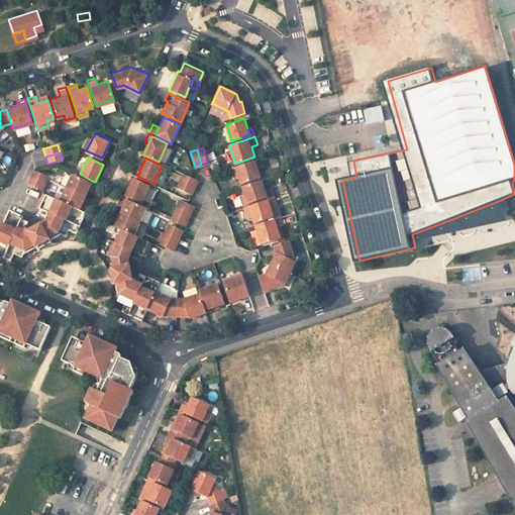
[(242,183),(262,177),(258,167),(264,165),(262,158),(231,168),(234,178),(240,176),(242,183)]
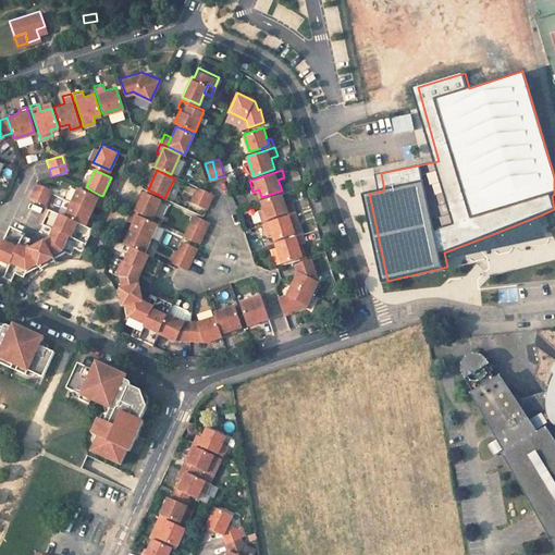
[(33,190),(47,197),(49,193),(50,189),(36,182),(33,190)]
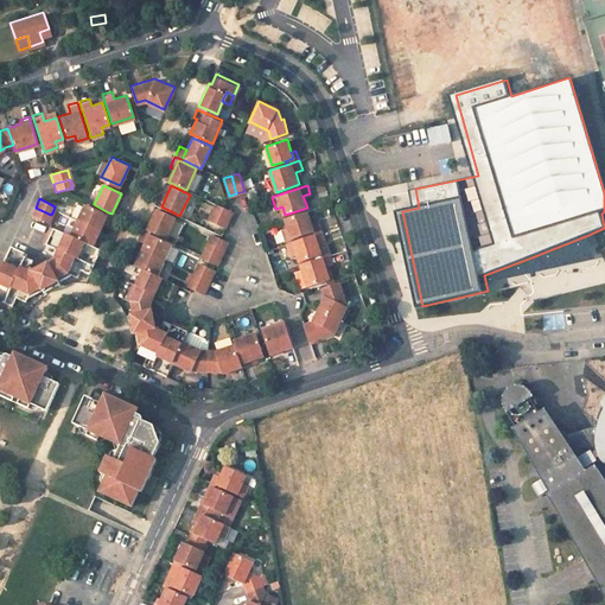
[(211,210),(228,218),(231,210),(215,203),(211,210)]
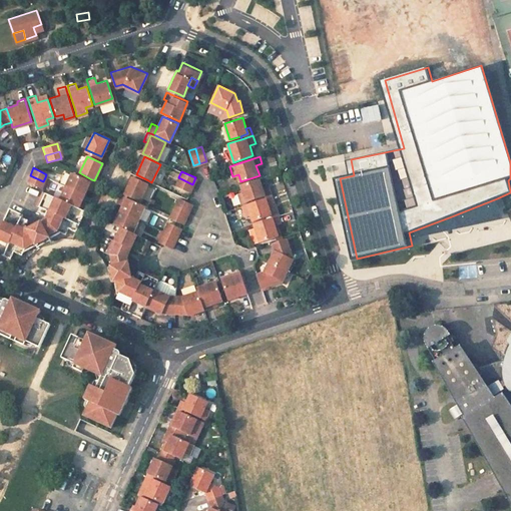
[(65,186),(84,194),(87,188),(90,181),(71,172),(65,186)]
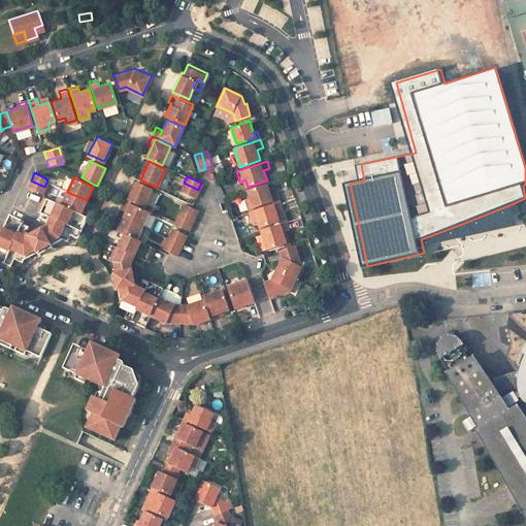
[(28,188),(41,194),(44,187),(31,181),(28,188)]
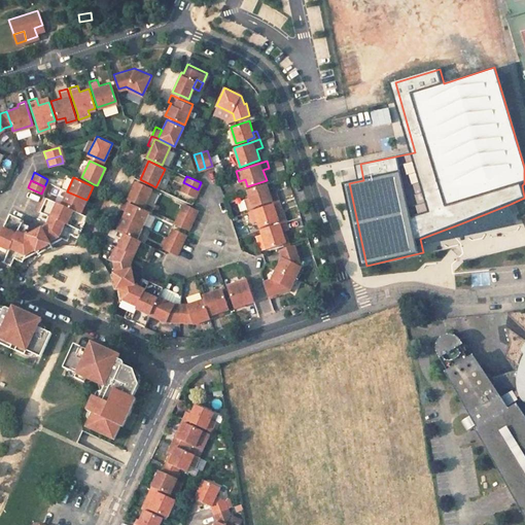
[(131,200),(143,206),(151,187),(136,180),(128,199),(131,200)]
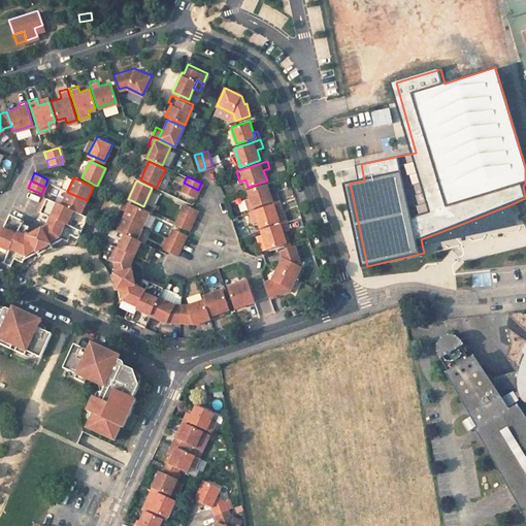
[(249,207),(273,199),(280,197),(276,190),(270,192),(267,182),(248,189),(251,196),(245,198),(249,207)]
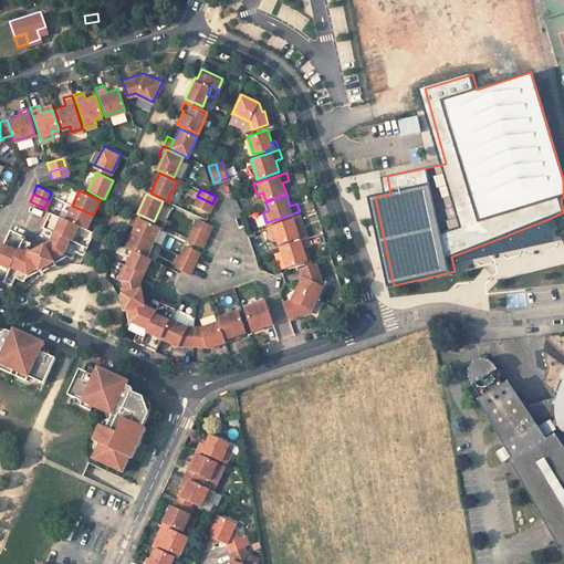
[(194,204),(209,210),(212,204),(197,196),(194,204)]
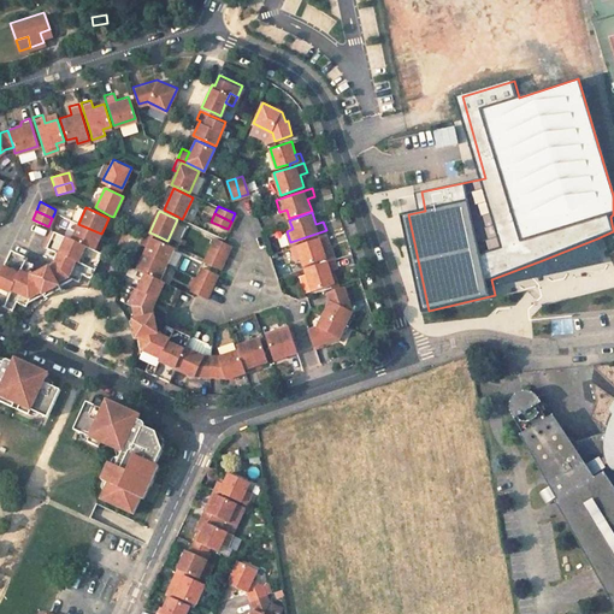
[(108,218),(105,226),(112,230),(113,226),(117,219),(113,217),(110,216),(108,218)]
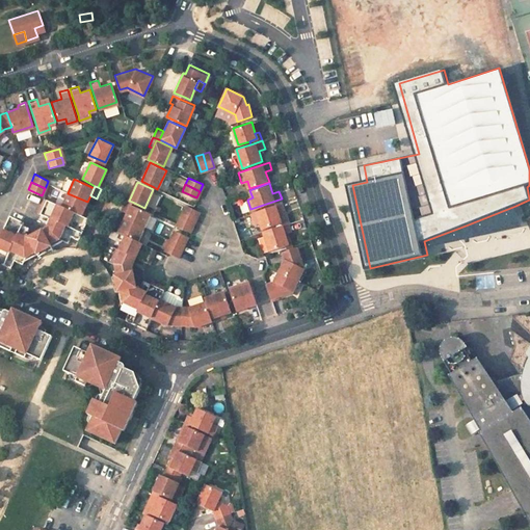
[(61,207),(81,216),(85,208),(87,202),(68,193),(61,207)]
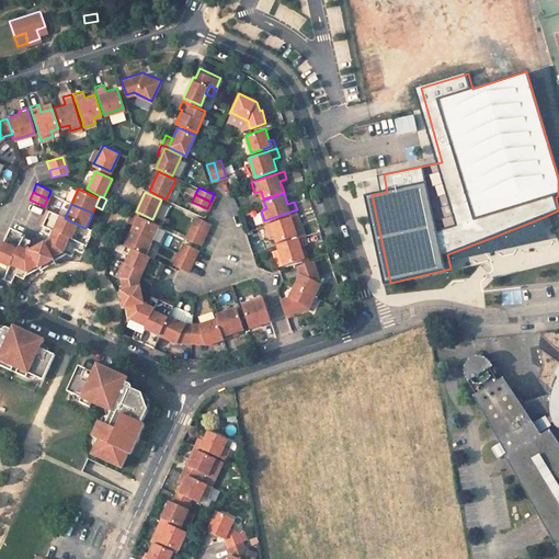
[(49,240),(26,252),(24,251),(20,249),(20,250),(16,249),(22,236),(24,234),(9,227),(0,247),(0,273),(12,278),(14,275),(23,278),(24,275),(26,270),(37,264),(38,267),(41,270),(55,262),(54,260),(52,257),(61,252),(65,253),(71,257),(75,250),(78,251),(88,229),(86,228),(65,218),(45,209),(38,224),(42,225),(55,231),(54,235),(52,234),(50,238),(49,240)]
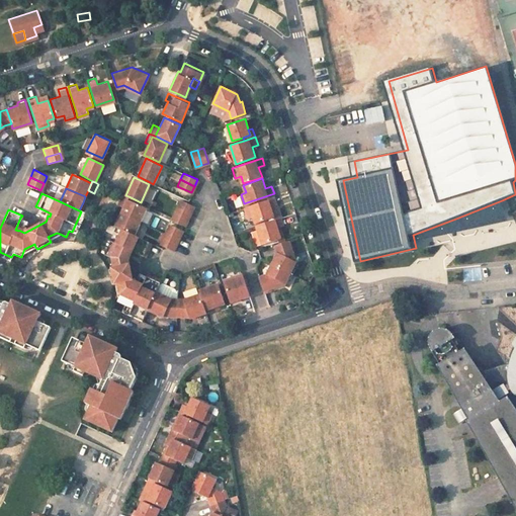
[(119,199),(117,202),(124,205),(129,196),(125,195),(121,193),(119,199)]
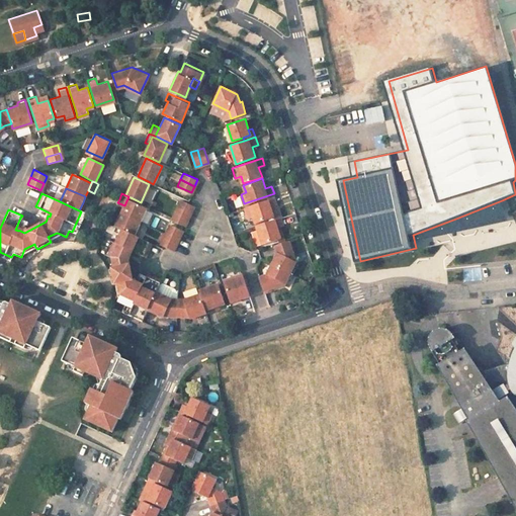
[(121,212),(140,221),(147,205),(141,202),(129,196),(124,205),(121,212)]
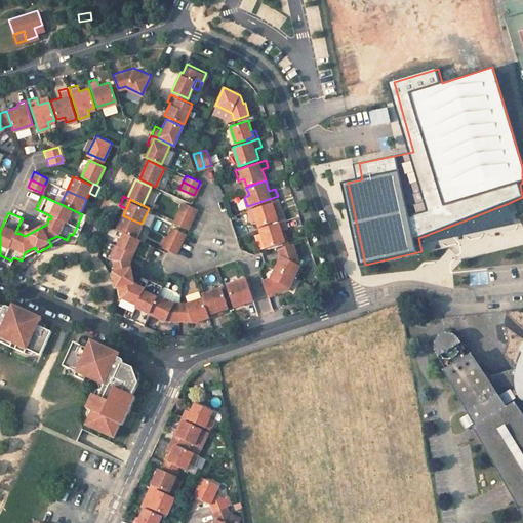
[(278,218),(275,209),(281,207),(279,199),(248,209),(251,219),(256,217),(259,225),(278,218)]
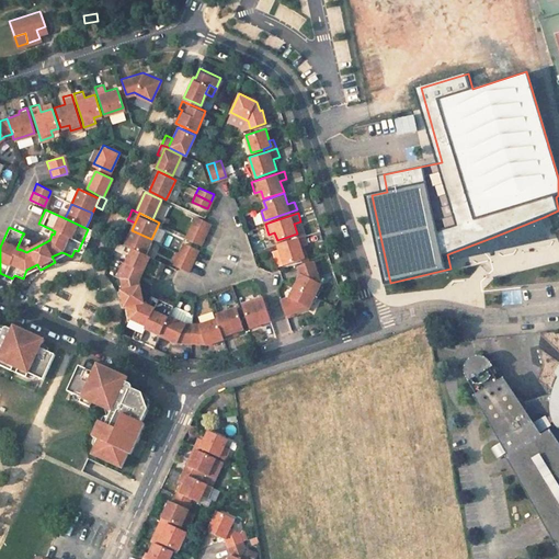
[(195,216),(184,238),(200,246),(209,224),(195,216)]
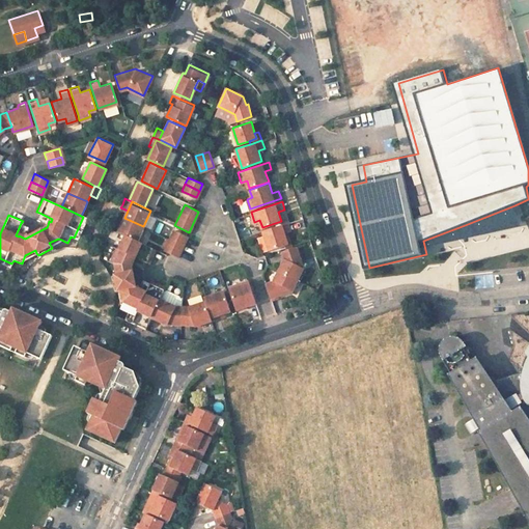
[(90,213),(91,211),(85,207),(81,216),(83,217),(87,219),(90,213)]
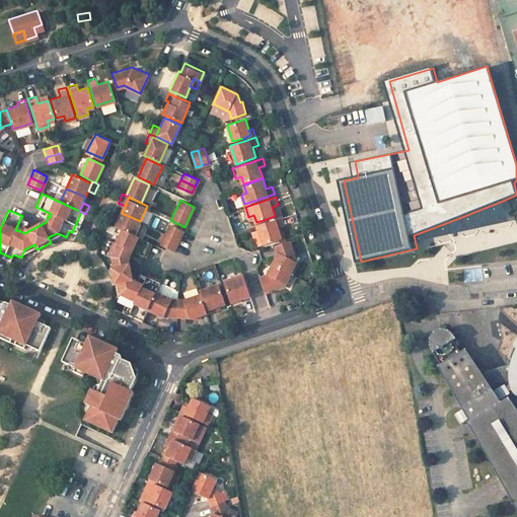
[(35,215),(47,220),(48,216),(50,217),(51,214),(39,208),(35,215)]
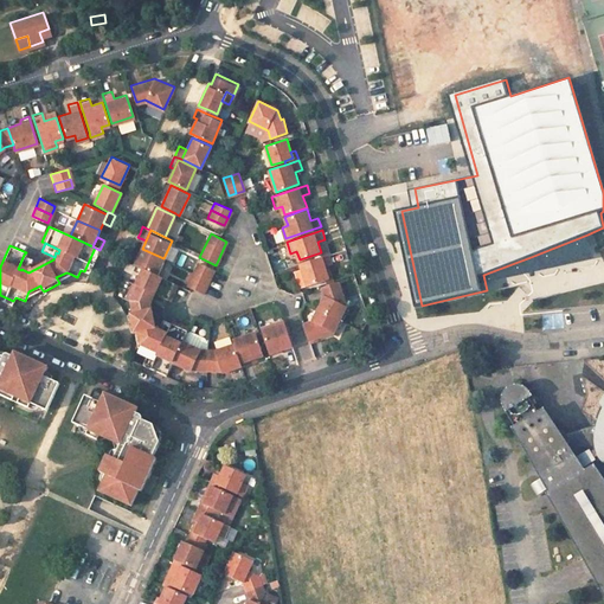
[(89,274),(100,250),(95,248),(84,271),(89,274)]
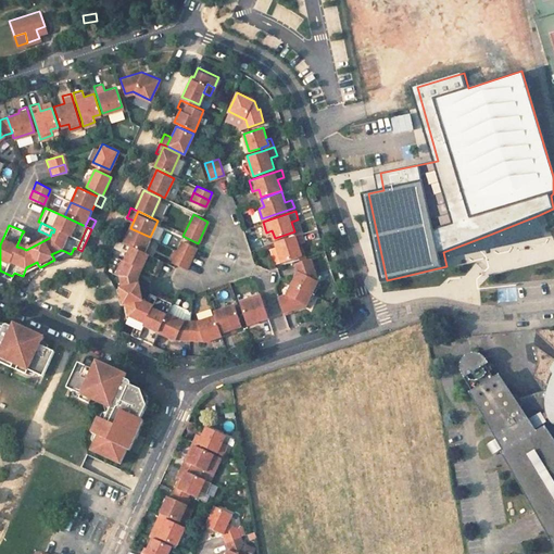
[(124,242),(143,251),(150,237),(130,228),(127,234),(124,242)]
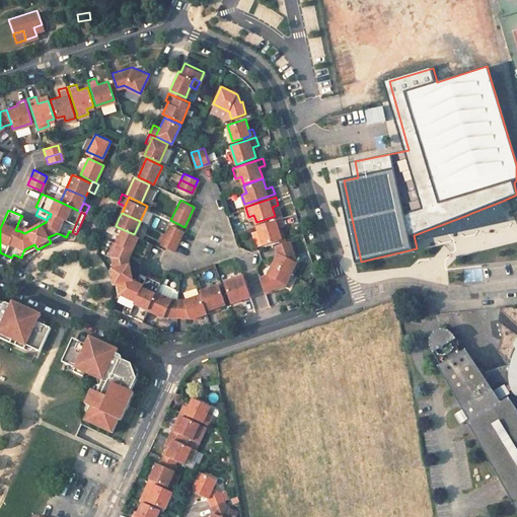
[(112,218),(108,223),(113,225),(116,226),(119,218),(113,215),(112,218)]
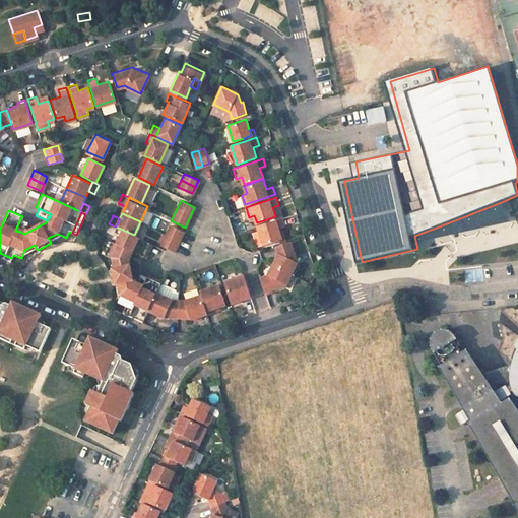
[(283,238),(279,227),(285,224),(282,216),(257,224),(264,245),(283,238)]
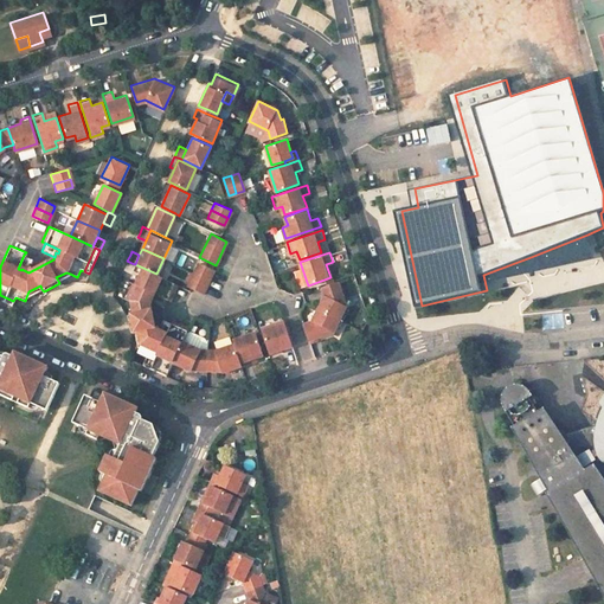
[(26,271),(32,259),(24,255),(18,269),(21,270),(21,269),(26,271)]
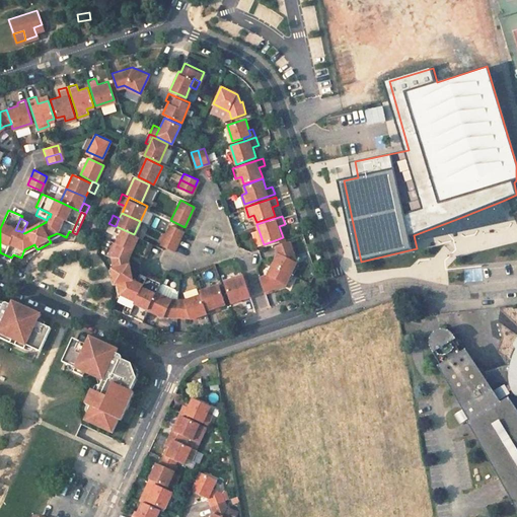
[(108,223),(99,242),(104,244),(113,225),(108,223)]
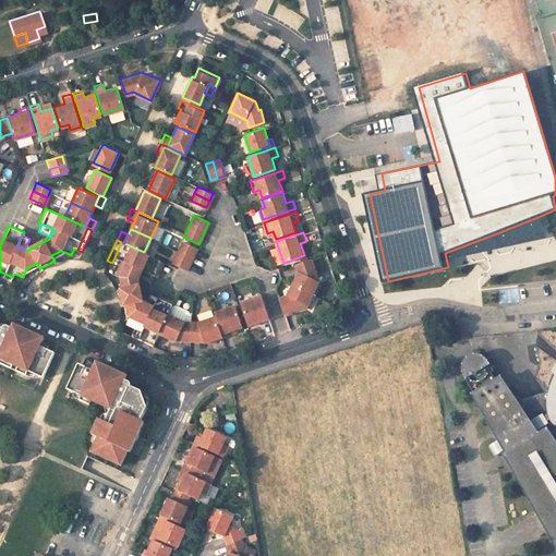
[(171,262),(186,269),(196,248),(181,241),(171,262)]
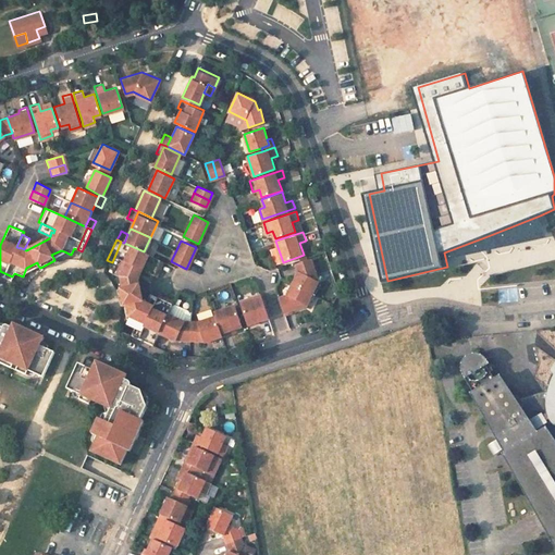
[(121,242),(112,262),(114,263),(111,271),(118,273),(120,285),(121,287),(138,283),(137,276),(142,268),(153,272),(159,259),(144,251),(124,243),(121,242)]
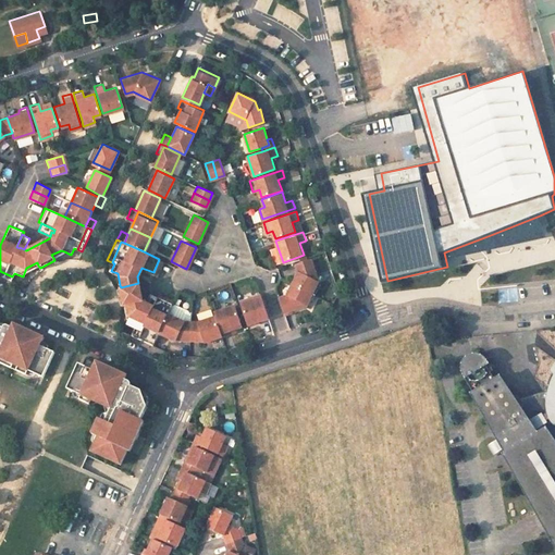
[(291,283),(306,291),(311,293),(317,282),(311,280),(316,271),(311,255),(295,260),(298,269),(291,283)]
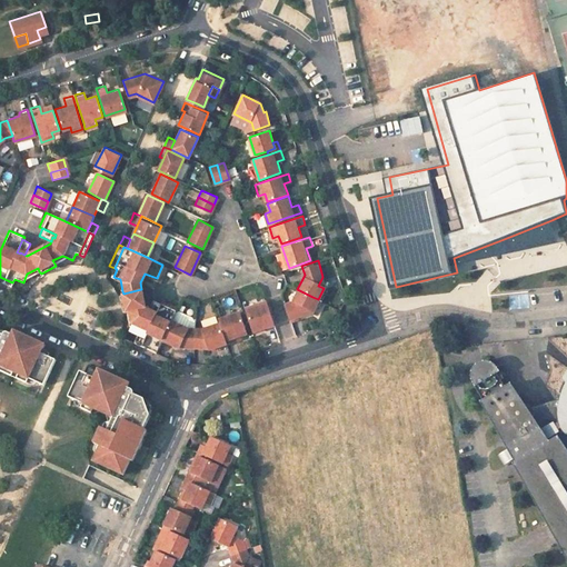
[(162,265),(157,278),(160,280),(167,267),(162,265)]
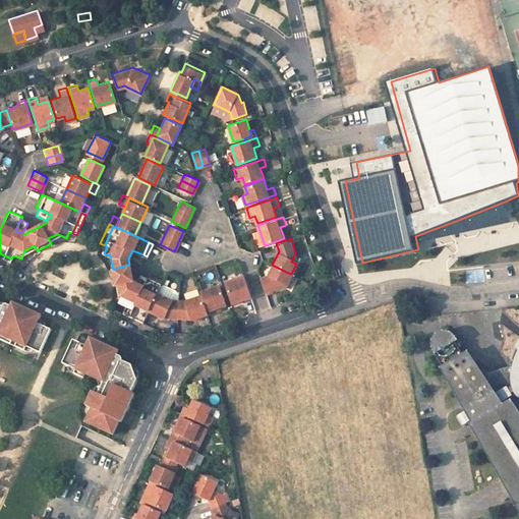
[(22,255),(36,248),(35,245),(24,250),(22,255)]
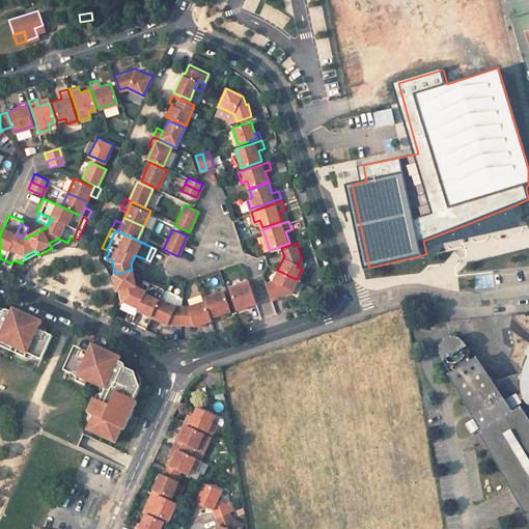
[(0,262),(10,268),(11,263),(0,258),(0,262)]
